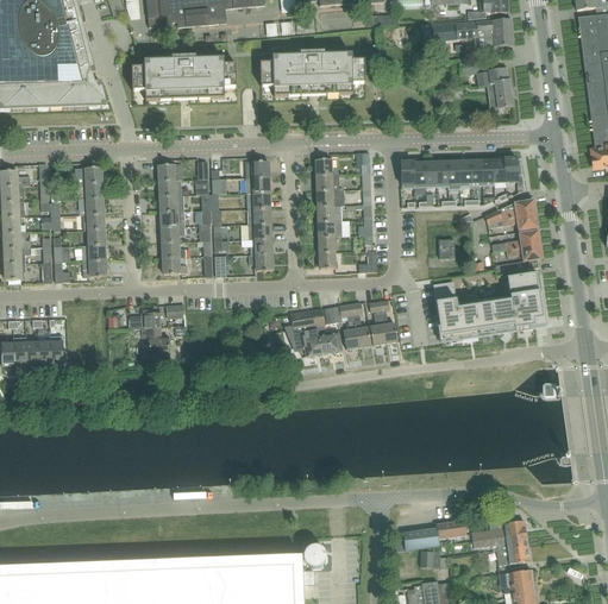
[(0,102),(10,102),(10,108),(37,107),(37,102),(48,101),(48,106),(50,106),(49,101),(61,101),(61,106),(88,105),(88,100),(105,100),(100,79),(94,80),(92,71),(95,70),(76,0),(0,0),(0,102)]
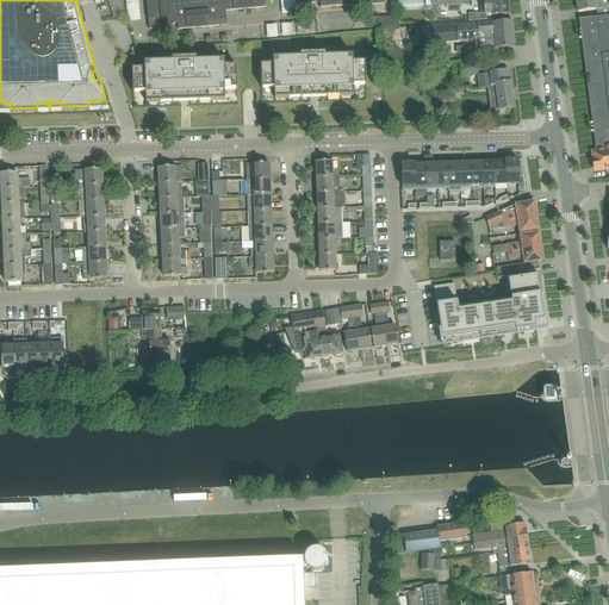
[(110,0),(112,12),(113,13),(124,10),(120,0),(110,0)]
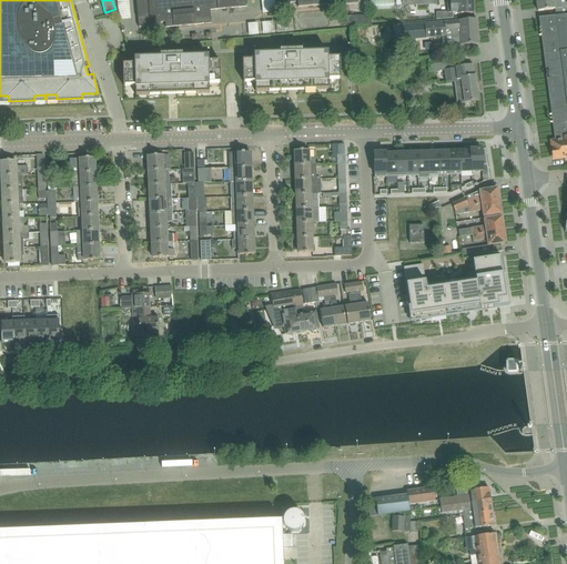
[(118,0),(119,14),(131,14),(129,0),(118,0)]
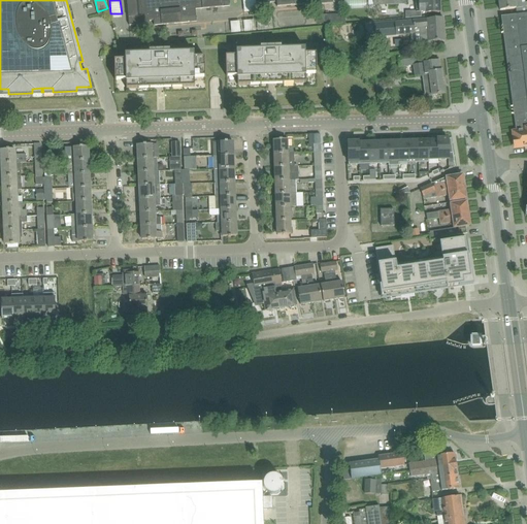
[(125,0),(128,22),(149,20),(149,17),(153,17),(153,22),(195,18),(194,5),(229,2),(229,0),(258,0),(275,0),(275,3),(309,0),(309,2),(332,0),(125,0)]
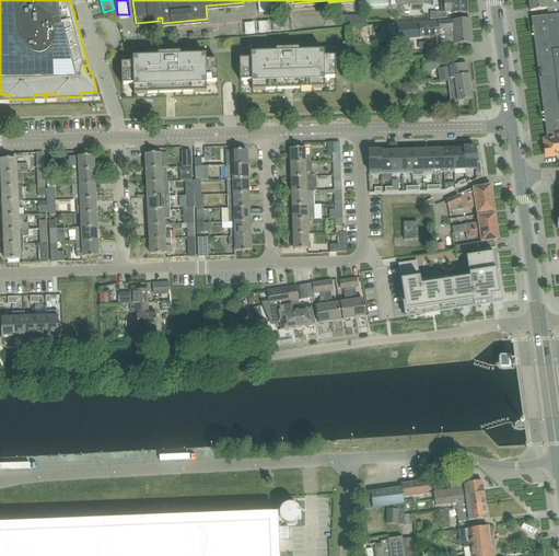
[(441,9),(430,9),(430,15),(445,14),(445,13),(445,9),(445,8),(451,8),(451,9),(455,9),(466,9),(465,0),(440,0),(441,8),(441,9)]
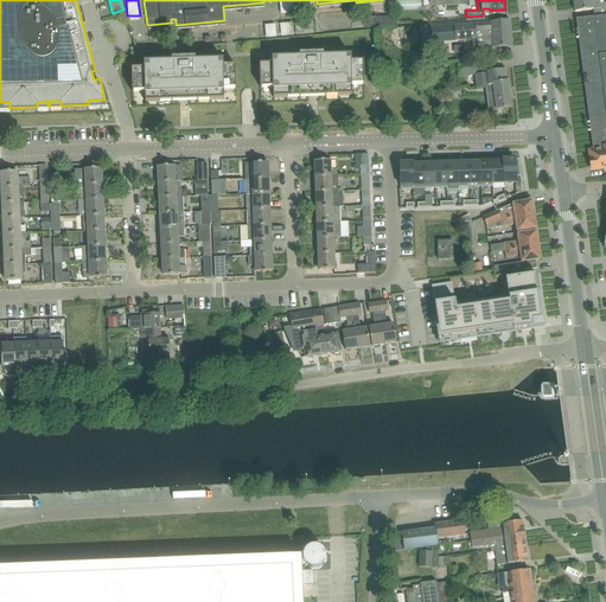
[(573,0),(574,7),(592,5),(599,4),(603,4),(604,11),(605,11),(605,0),(573,0)]
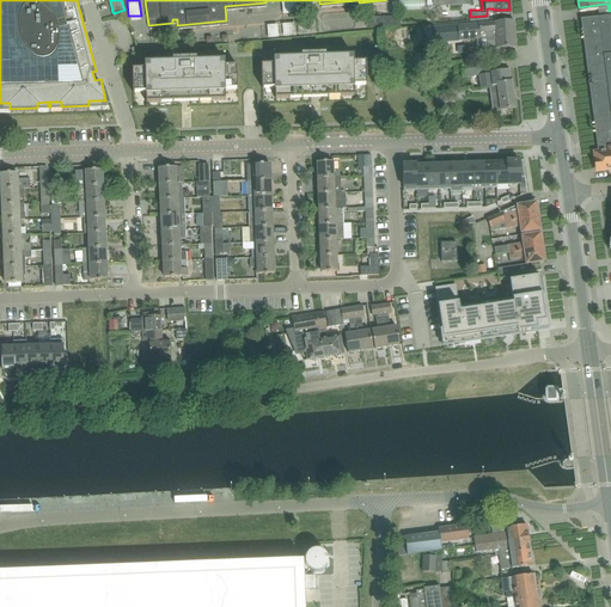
[(592,13),(585,14),(599,130),(597,130),(598,136),(600,136),(602,147),(604,147),(608,146),(608,145),(606,142),(610,141),(610,11),(609,12),(598,13),(592,13)]
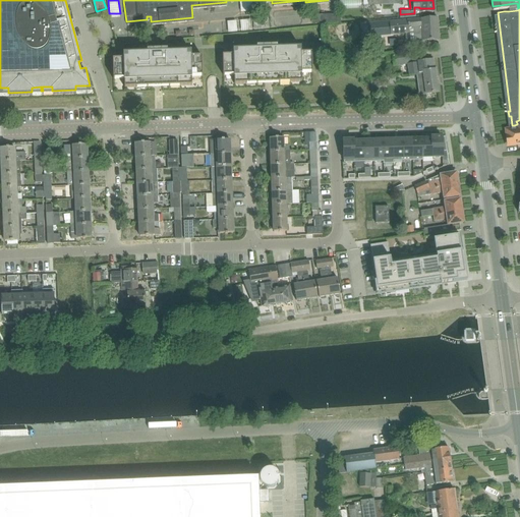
[(336,10),(320,10),(321,19),(336,19),(336,10)]
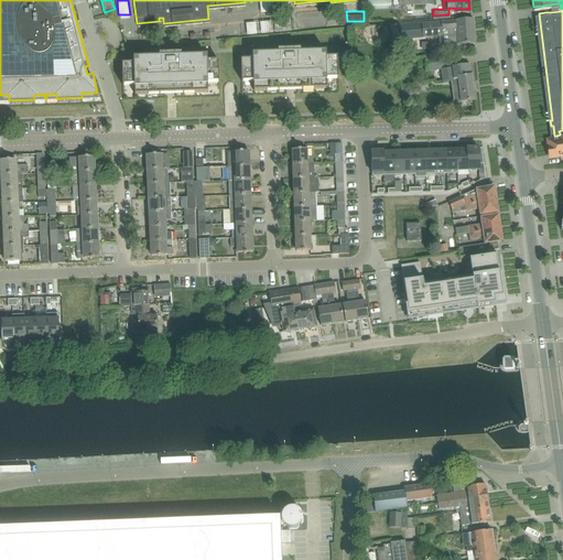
[(421,20),(399,21),(400,35),(422,33),(439,32),(442,32),(442,27),(450,25),(450,40),(456,40),(474,39),(473,14),(471,14),(458,15),(455,15),(455,17),(448,17),(441,18),(421,20)]
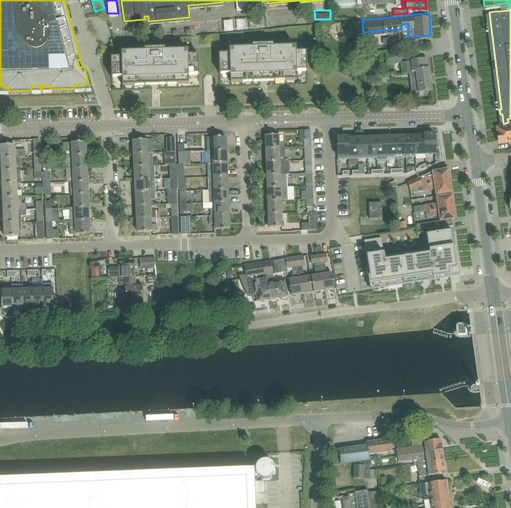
[(229,49),(218,50),(218,66),(229,65),(229,70),(230,78),(242,77),(241,74),(251,74),(251,75),(251,77),(252,77),(259,77),(259,73),(266,73),(266,77),(269,76),(273,76),(274,76),(274,73),(284,73),(284,74),(284,76),(296,75),(296,67),(295,63),(306,63),(306,48),(306,47),(295,47),(295,43),(295,42),(271,43),(272,44),(272,46),(269,46),(269,44),(269,41),(254,41),(254,44),(254,47),(252,47),(252,45),(251,43),(228,44),(228,47),(229,49)]
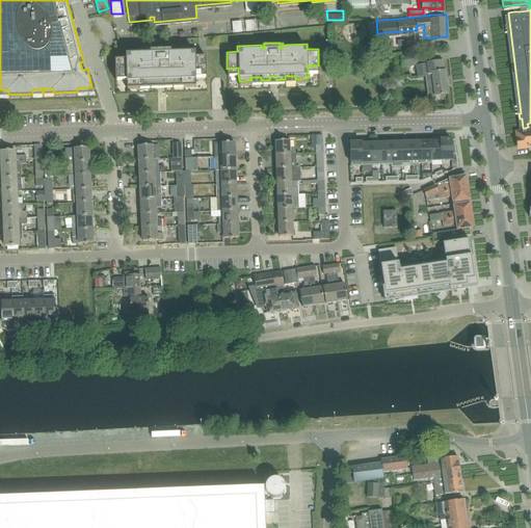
[(126,55),(114,55),(114,73),(115,72),(126,72),(126,76),(126,77),(127,85),(139,84),(139,81),(149,80),(149,81),(149,84),(151,84),(157,84),(157,80),(164,79),(164,83),(171,83),(173,83),(173,80),(183,79),(183,82),(183,83),(195,82),(195,75),(195,74),(194,70),(206,69),(206,53),(206,52),(194,53),(194,49),(194,48),(170,48),(170,49),(170,52),(167,52),(167,49),(167,47),(167,46),(152,47),(152,50),(153,53),(150,53),(150,50),(150,49),(125,50),(126,55)]
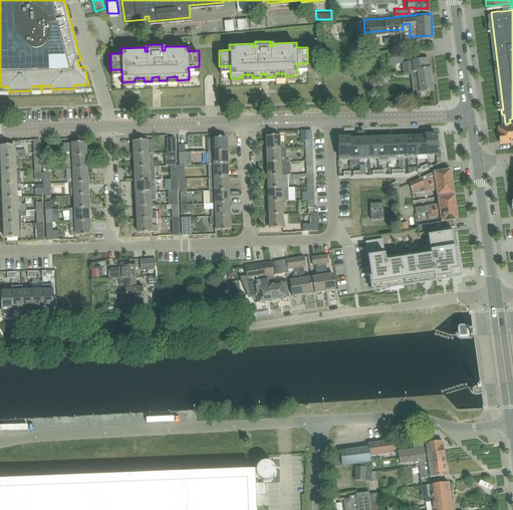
[(401,48),(387,50),(388,55),(388,61),(395,60),(395,56),(402,56),(401,48)]
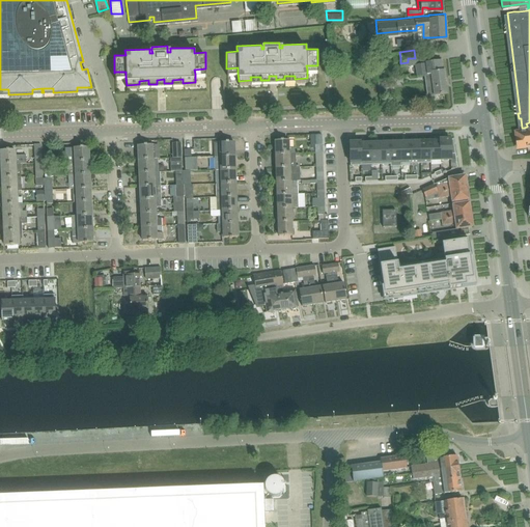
[(415,61),(416,64),(417,73),(424,72),(426,72),(426,71),(426,68),(430,68),(433,68),(442,66),(441,56),(430,58),(424,58),(424,60),(415,61)]
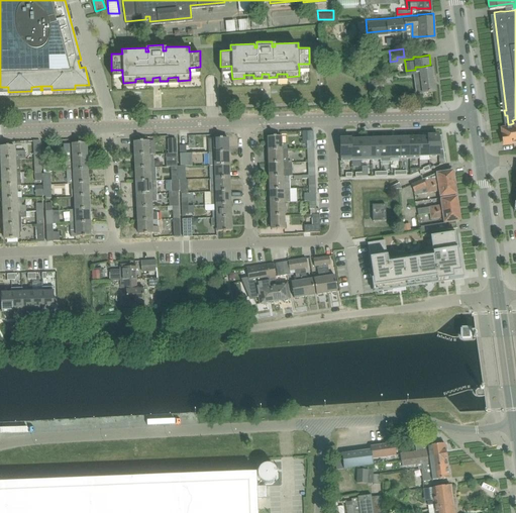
[(419,67),(415,67),(415,69),(415,70),(419,69),(420,73),(421,80),(422,90),(435,88),(432,72),(431,65),(430,65),(421,67),(419,67)]
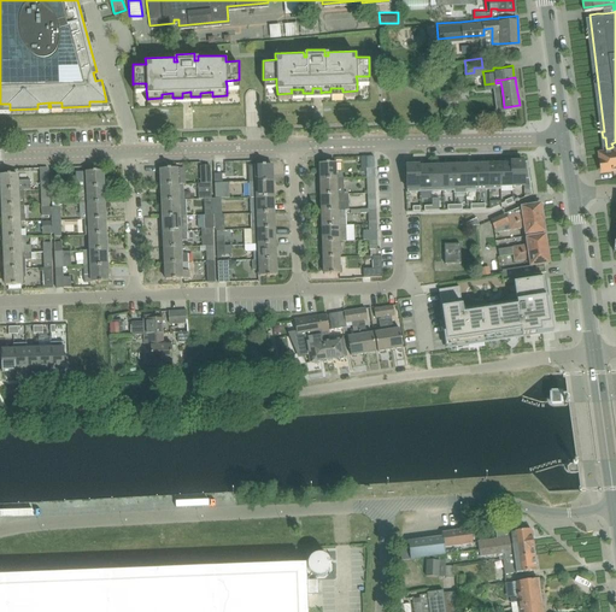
[(456,87),(438,89),(439,94),(446,93),(447,96),(457,95),(456,87)]
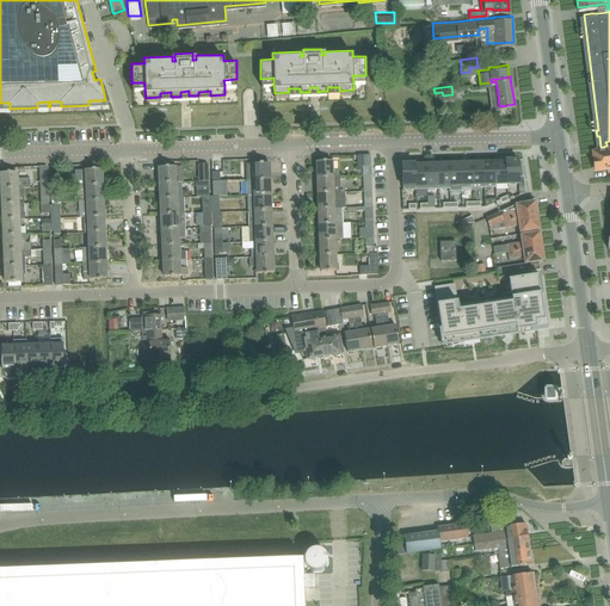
[(596,148),(592,148),(593,155),(595,166),(599,166),(605,165),(607,165),(609,164),(609,141),(605,142),(607,144),(607,146),(603,147),(601,147),(599,147),(597,147),(596,148)]
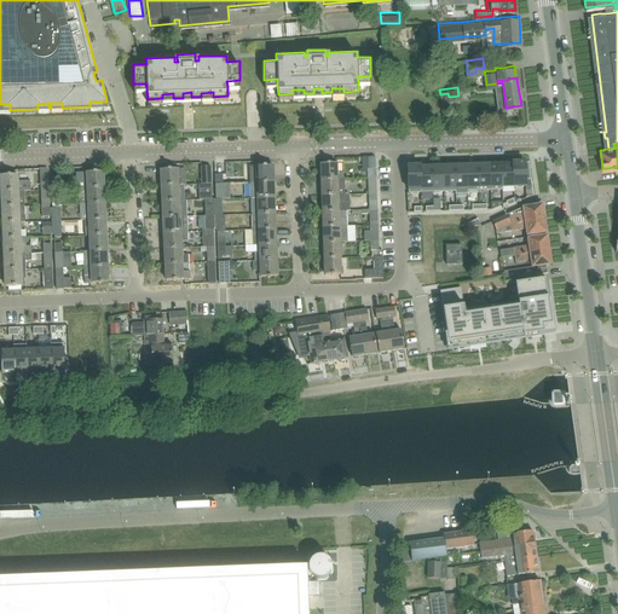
[(374,152),(362,152),(362,167),(368,167),(368,174),(375,174),(374,152)]
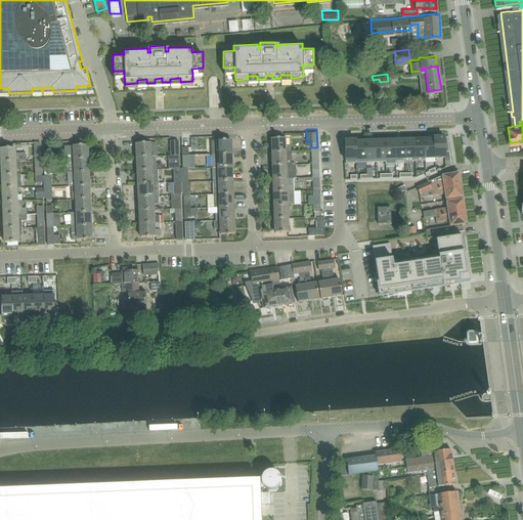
[(276,135),(271,135),(271,148),(286,148),(285,142),(285,134),(284,134),(278,135),(278,134),(276,134),(276,135)]
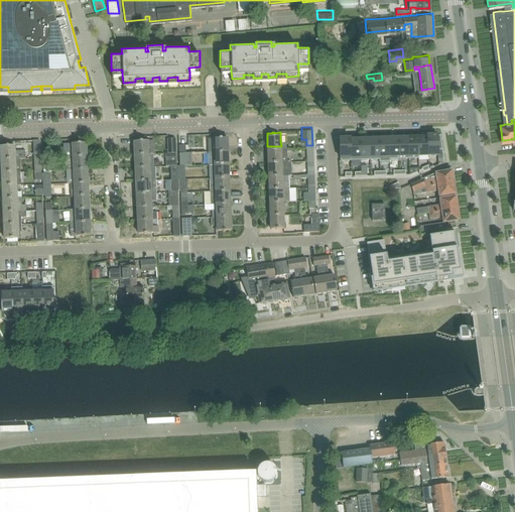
[(439,132),(426,132),(426,133),(427,152),(437,151),(442,151),(442,146),(439,132)]
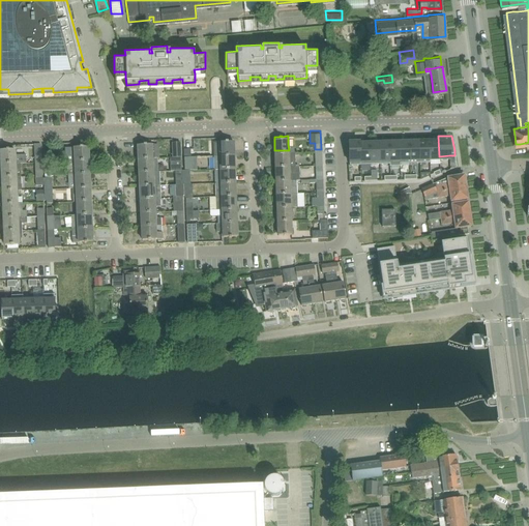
[(438,137),(429,138),(429,156),(430,156),(439,156),(438,137)]
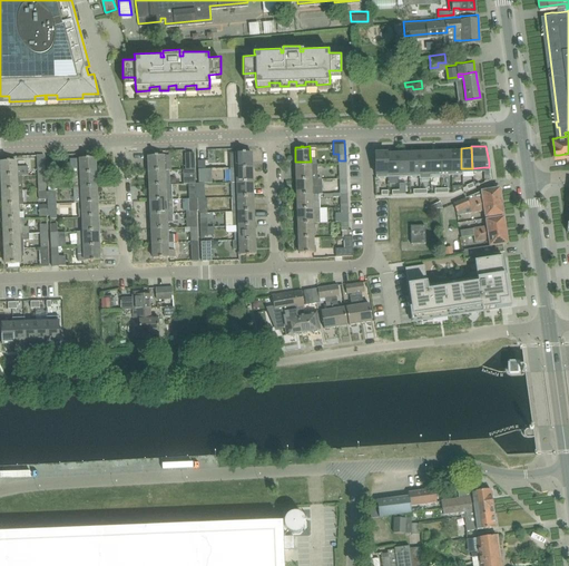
[(245,149),(244,148),(242,148),(242,149),(228,149),(229,164),(251,163),(251,148),(245,149)]
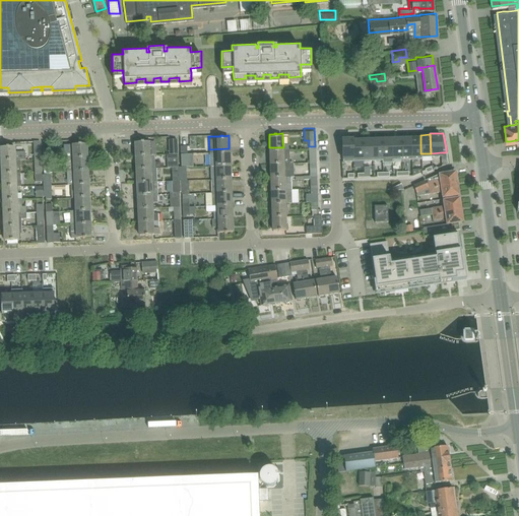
[(401,135),(391,136),(392,156),(401,156),(401,135)]
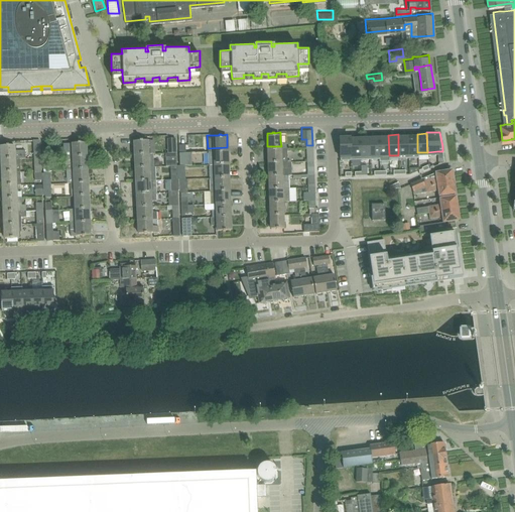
[(407,134),(398,134),(398,155),(408,155),(407,134)]
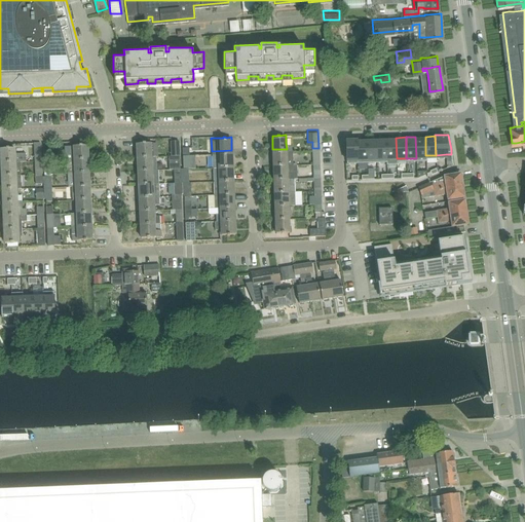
[(425,137),(415,137),(416,158),(426,157),(426,155),(425,155),(425,137)]
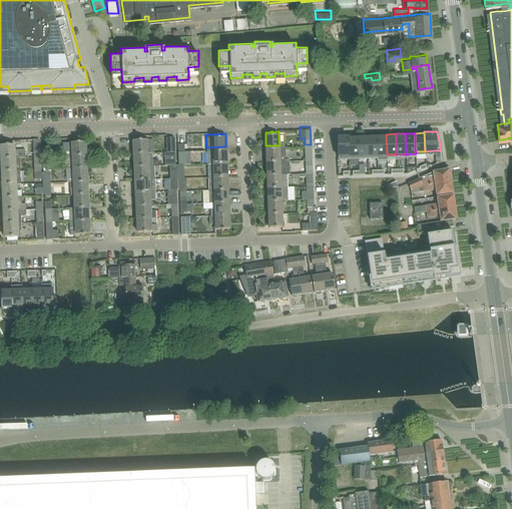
[(174,134),(165,134),(166,148),(174,148),(174,141),(174,134)]
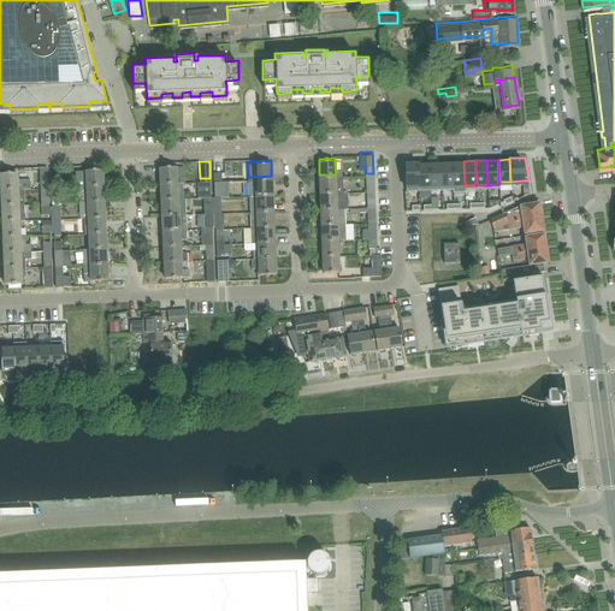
[(418,161),(404,161),(406,188),(418,188),(418,162),(418,161)]
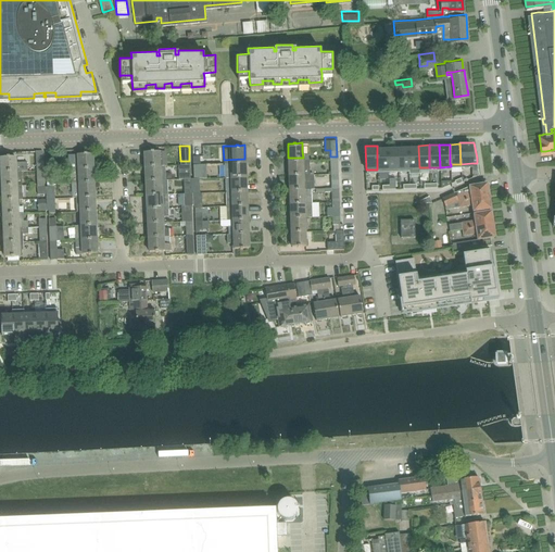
[(398,146),(387,147),(388,168),(399,168),(398,146)]
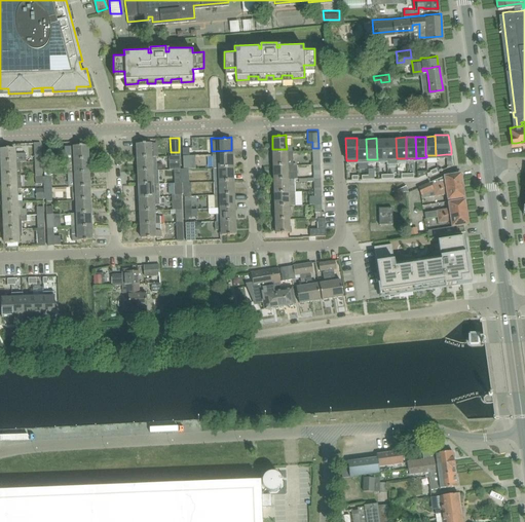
[(385,138),(376,138),(377,159),(386,159),(385,138)]
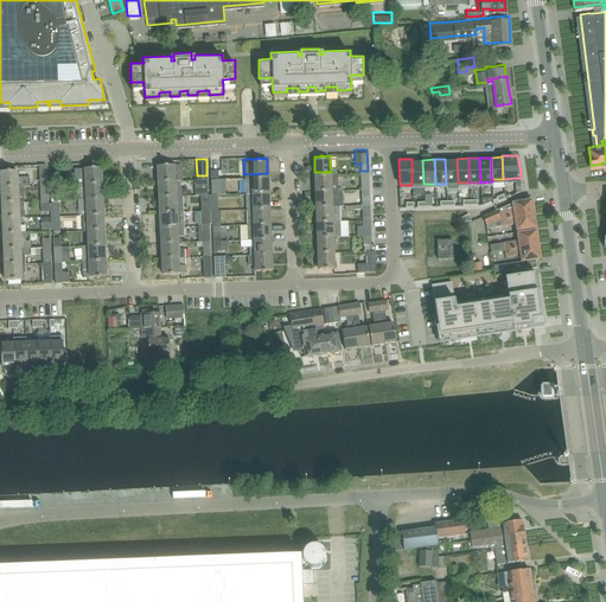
[(457,159),(445,159),(446,184),(446,186),(458,186),(458,183),(457,159)]
